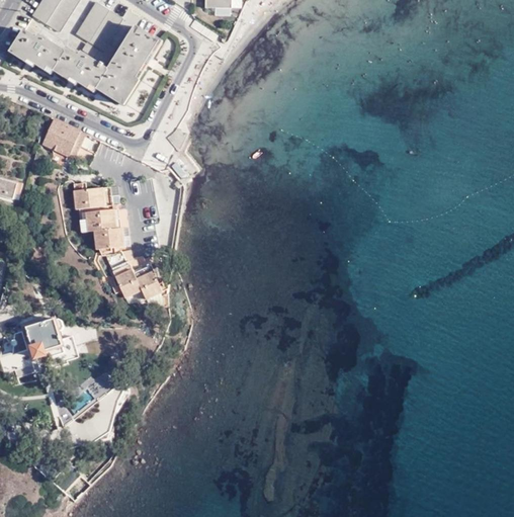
[(39,0),(30,15),(57,31),(75,0),(39,0)]
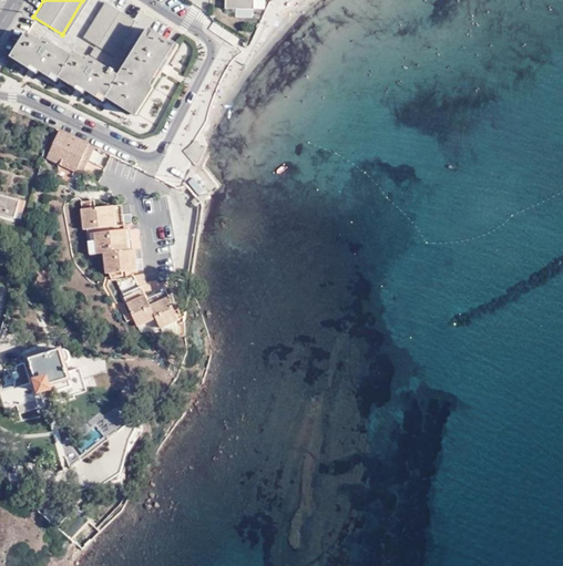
[(131,19),(104,1),(82,37),(108,54),(131,19)]
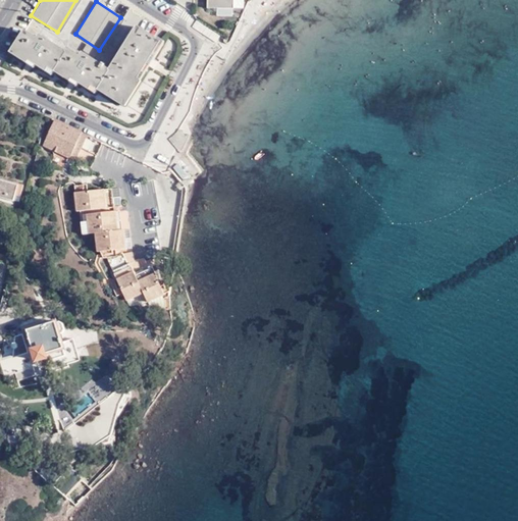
[(117,102),(156,40),(133,25),(116,52),(106,45),(100,54),(84,44),(76,56),(64,48),(62,51),(36,35),(35,38),(21,30),(9,50),(24,60),(27,58),(44,69),(46,66),(67,80),(69,76),(87,88),(90,84),(117,102)]
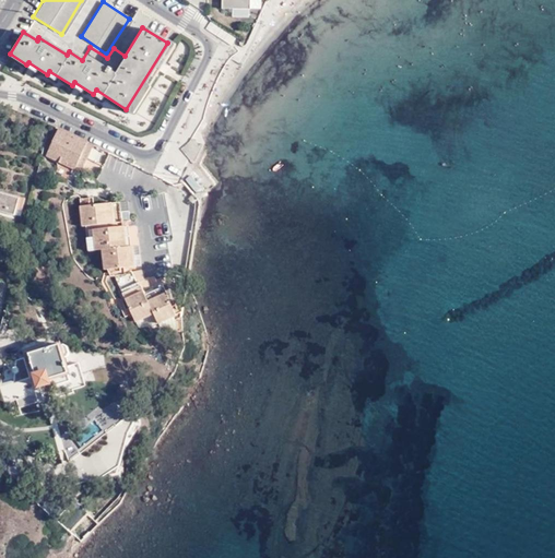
[(173,46),(167,43),(126,109),(130,113),(173,46)]
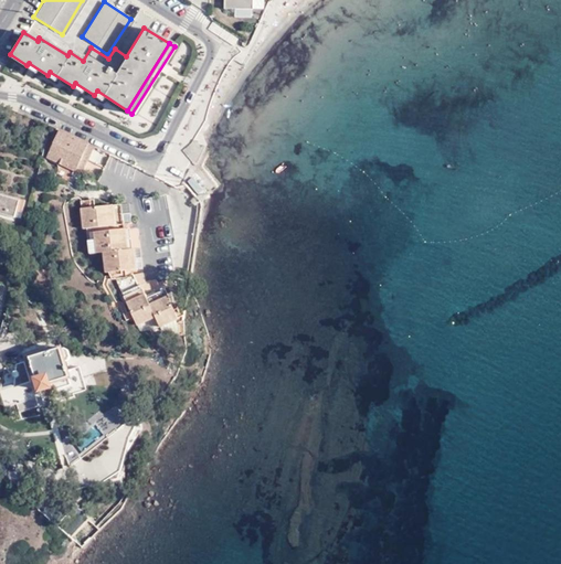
[(134,121),(150,130),(156,119),(154,118),(172,82),(158,74),(134,121)]
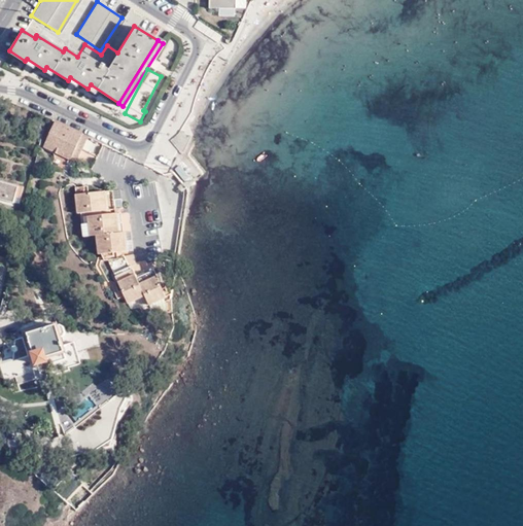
[(79,134),(53,120),(40,146),(68,159),(79,134)]
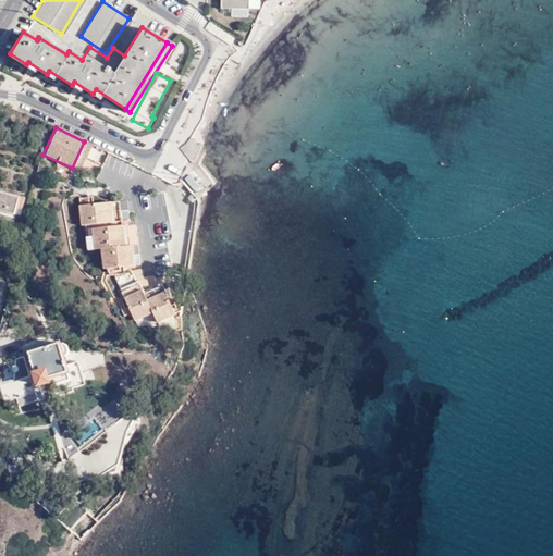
[(194,141),(187,135),(185,138),(177,146),(186,159),(174,181),(172,182),(170,183),(166,185),(158,192),(163,198),(175,212),(196,196),(204,194),(205,187),(187,168),(200,143),(197,141),(194,141)]
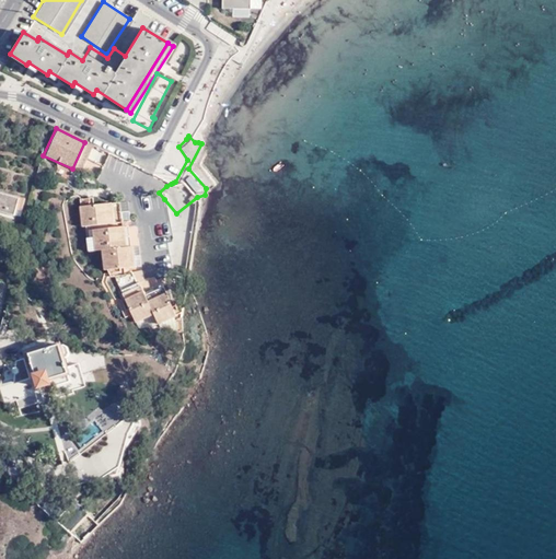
[(78,172),(91,144),(84,142),(72,169),(78,172)]
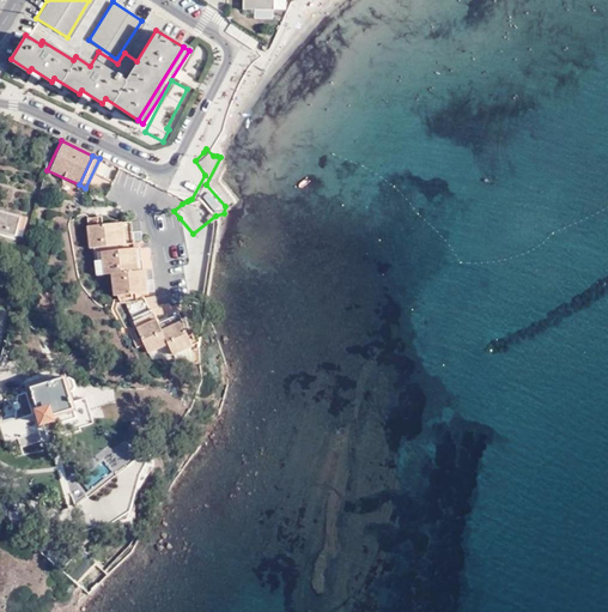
[(0,232),(11,236),(17,217),(0,212),(0,232)]
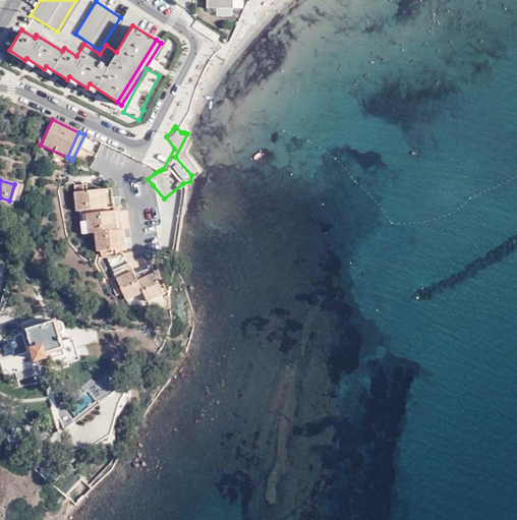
[(110,188),(73,192),(75,212),(112,207),(110,188)]
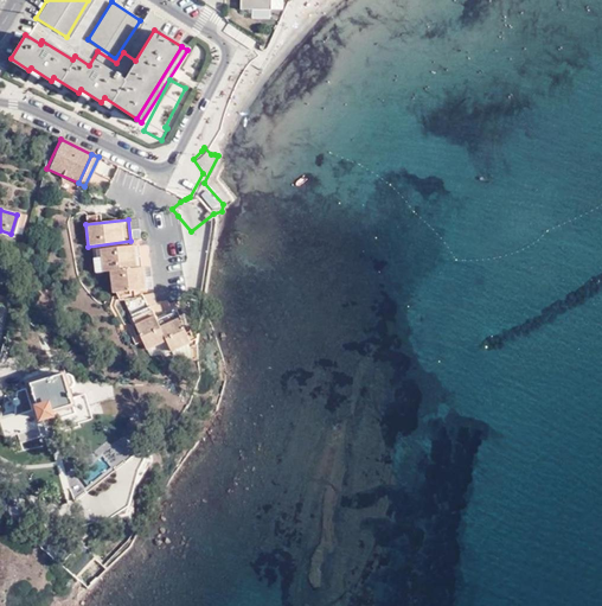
[(110,272),(113,293),(146,289),(143,267),(140,267),(138,244),(93,250),(95,273),(110,272)]
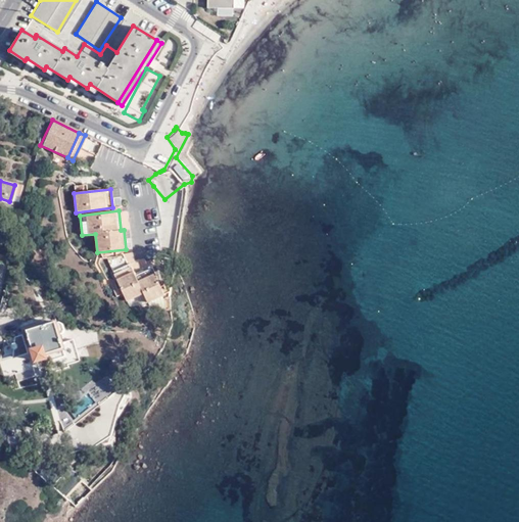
[(144,293),(148,302),(166,293),(152,264),(135,272),(130,263),(128,264),(123,252),(107,261),(127,300),(144,293)]
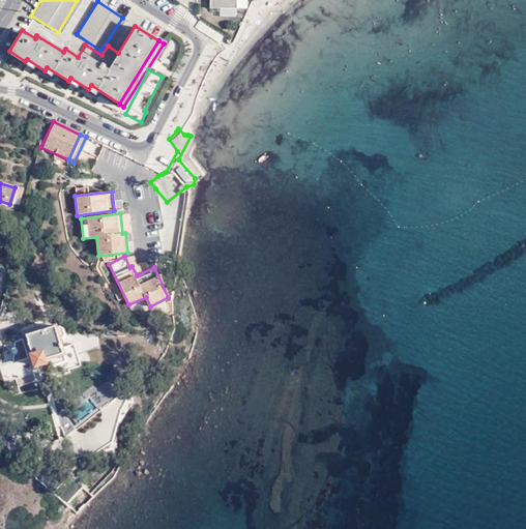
[(0,318),(10,321),(13,307),(0,303),(0,318)]
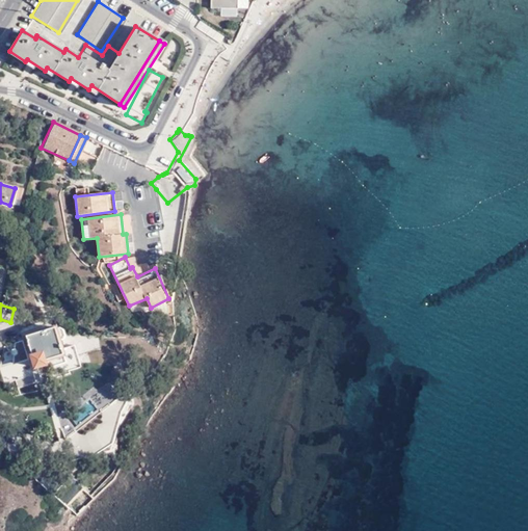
[(43,368),(62,362),(56,341),(59,340),(61,337),(59,329),(56,327),(52,328),(52,327),(29,334),(28,332),(24,333),(24,336),(23,336),(23,338),(19,340),(18,337),(6,340),(8,348),(7,350),(7,351),(7,352),(7,353),(8,353),(9,354),(10,354),(16,374),(27,371),(27,367),(42,363),(43,368)]
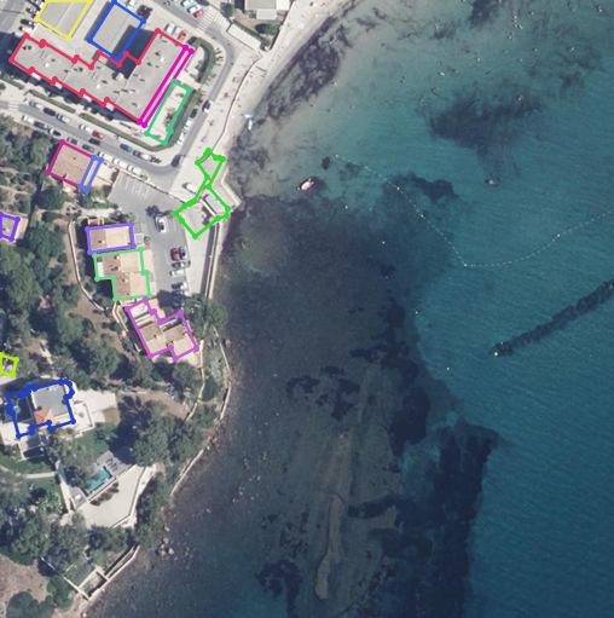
[(75,432),(73,421),(50,428),(46,429),(48,439),(50,442),(76,434),(75,432)]
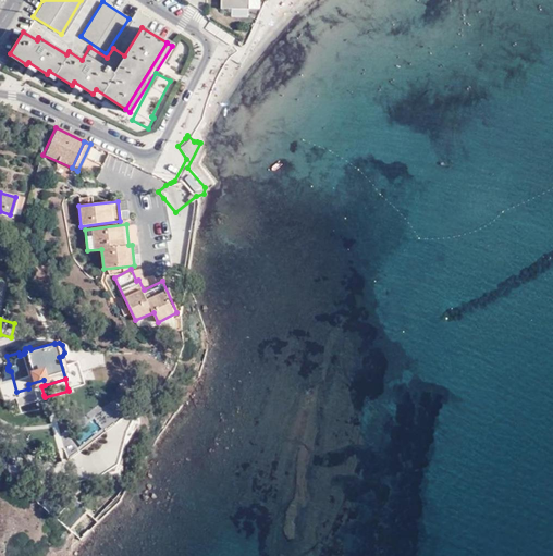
[(109,395),(87,415),(102,430),(123,411),(109,395)]
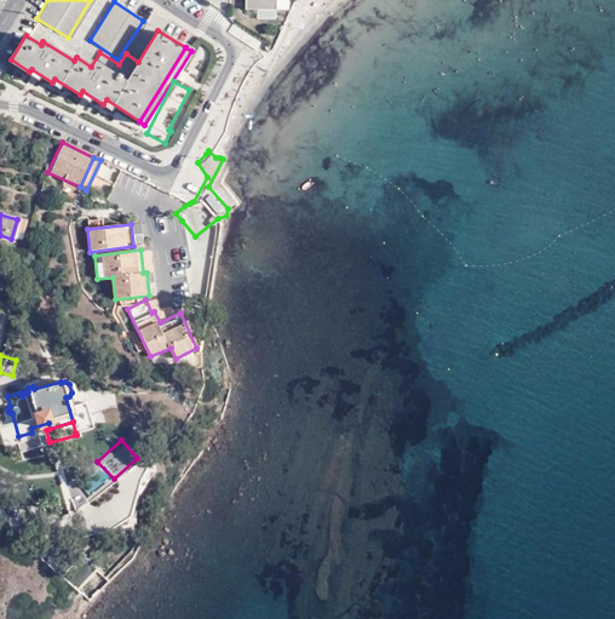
[(92,569),(74,589),(85,600),(103,583),(104,583),(104,582),(92,569)]
